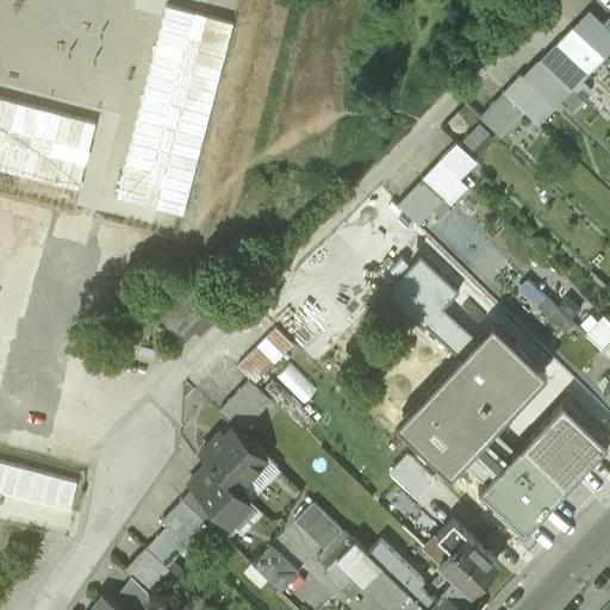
[(232,24),(165,6),(114,198),(182,216),(232,24)]
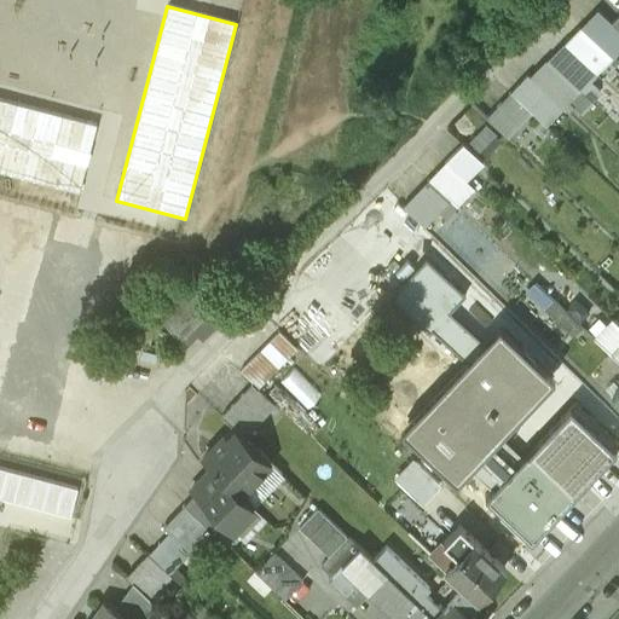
[(618,30),(612,23),(597,10),(580,27),(613,57),(618,50),(618,30)]
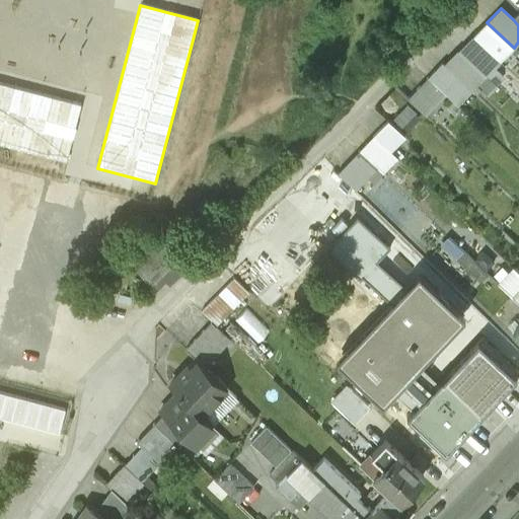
[(514,48),(487,22),(472,36),(493,55),(500,63),(514,49),(514,48)]
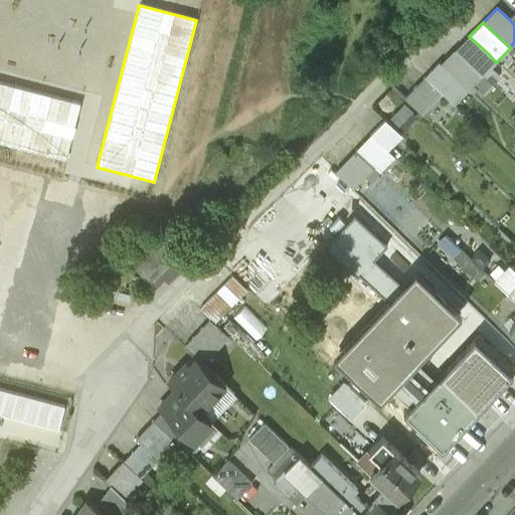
[(489,54),(469,36),(456,50),(475,68),(489,54)]
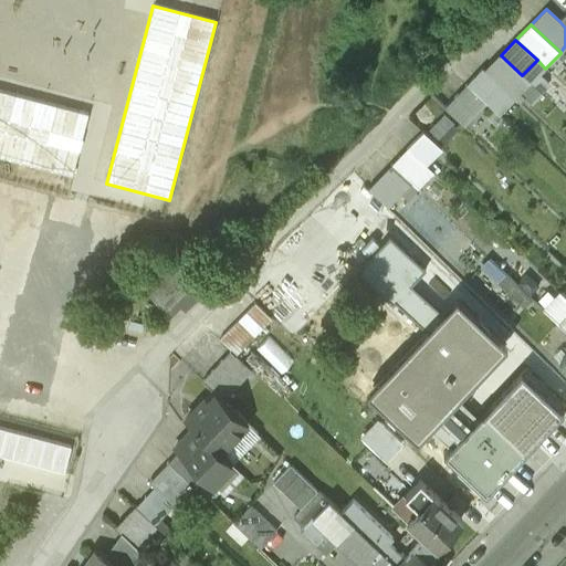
[(522,75),(501,55),(485,71),(499,83),(514,98),(530,83),(522,75)]
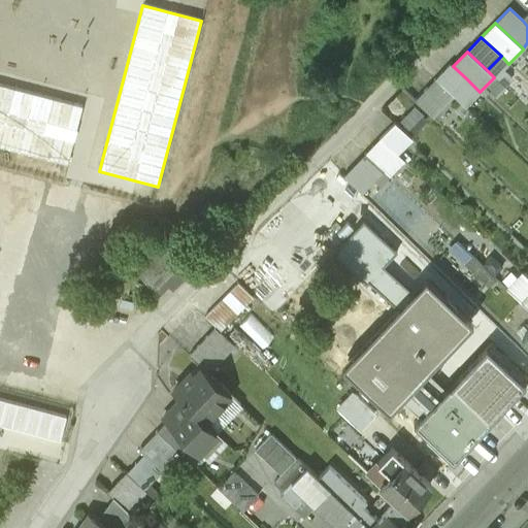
[(452,67),(450,64),(436,77),(456,96),(460,92),(456,88),(465,77),(453,66),(452,67)]
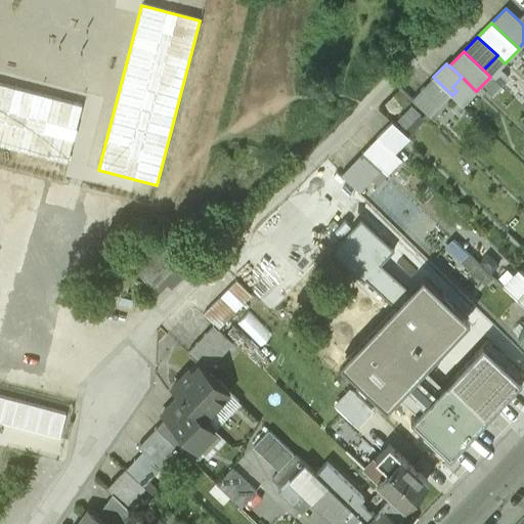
[(450,95),(432,78),(411,100),(430,117),(450,95)]
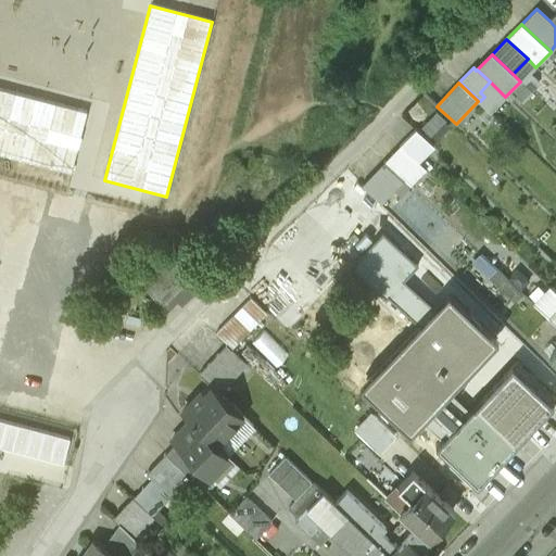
[(87,111),(0,88),(0,153),(72,172),(87,111)]
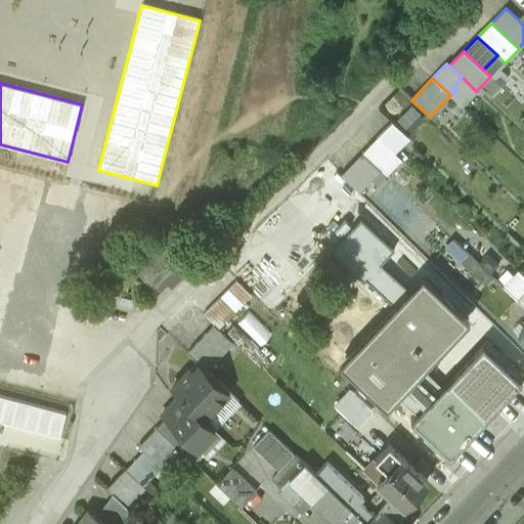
[(394,154),(377,137),(362,151),(380,169),(394,154)]
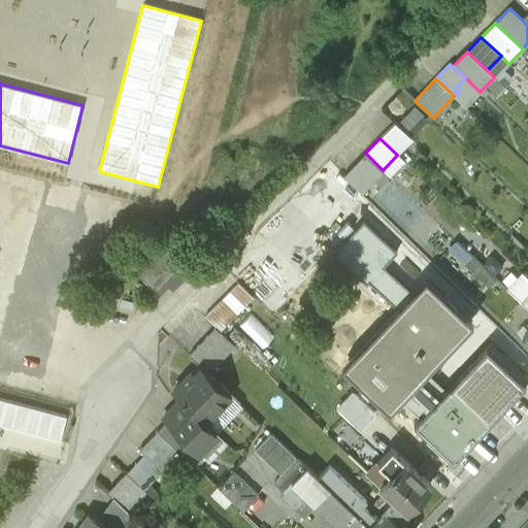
[(365,153),(343,175),(361,193),(383,170),(365,153)]
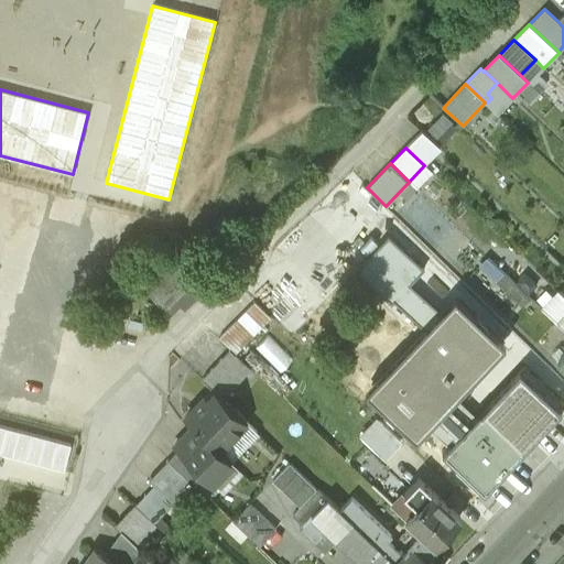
[(388,236),(361,264),(380,282),(375,288),(391,302),(393,300),(404,289),(423,268),(388,236)]
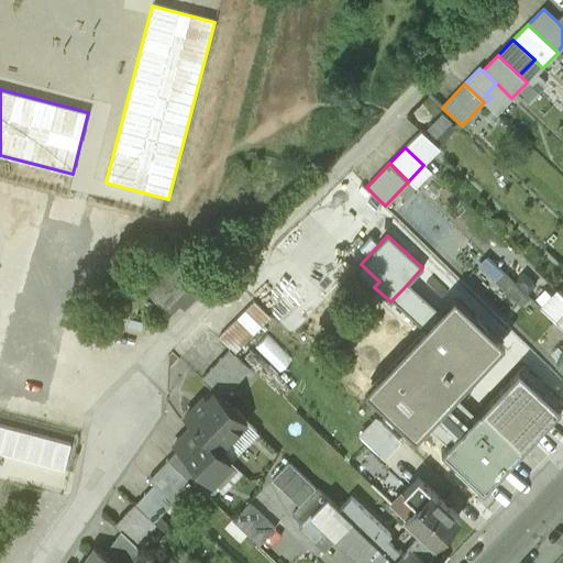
[(178,256),(145,289),(168,311),(187,293),(192,297),(206,283),(178,256)]
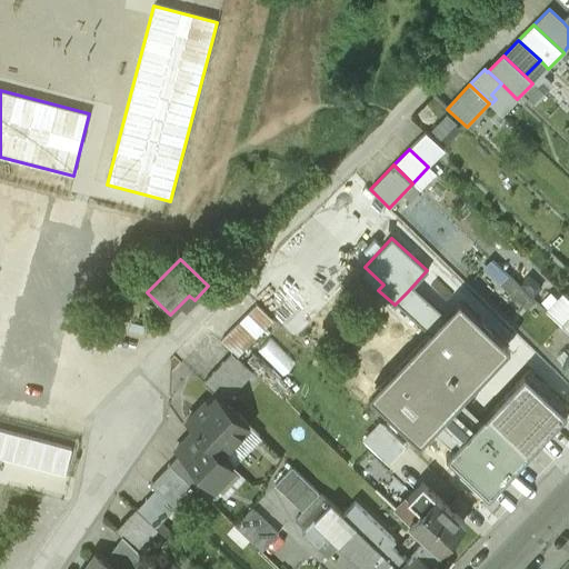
[(542,293),(527,278),(519,286),(535,301),(542,293)]
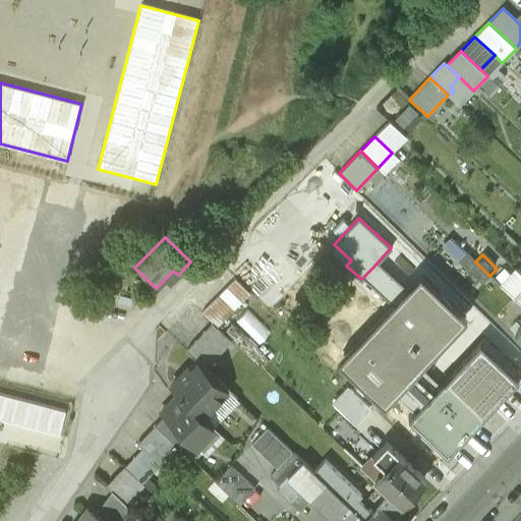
[(419,274),(402,292),(373,267),(363,277),(392,302),(338,359),(384,403),(394,391),(414,410),(409,415),(447,452),(481,415),(513,382),(513,383),(520,373),(520,370),(484,336),(440,383),(419,364),(464,317),(419,274)]
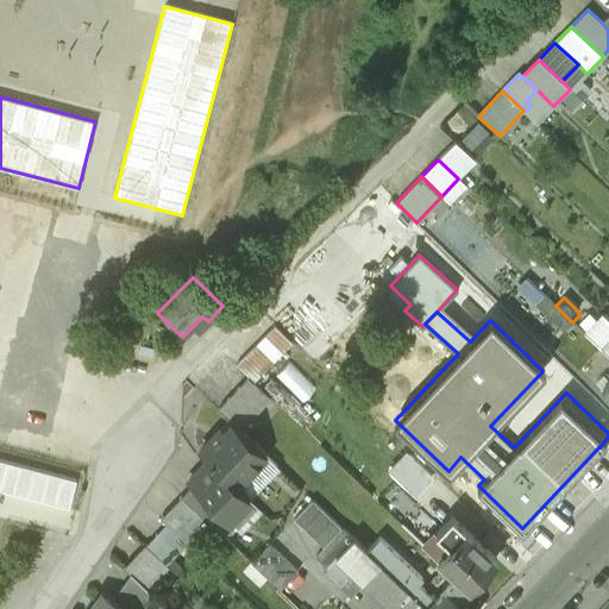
[(274,325),(237,363),(255,381),(293,341),(274,325)]
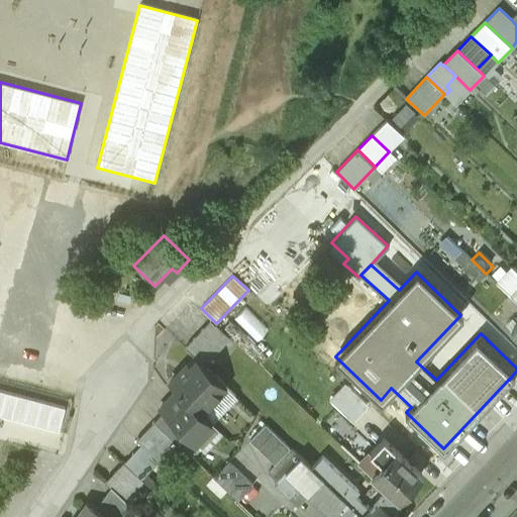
[(211,319),(185,346),(197,358),(204,365),(229,337),(211,319)]
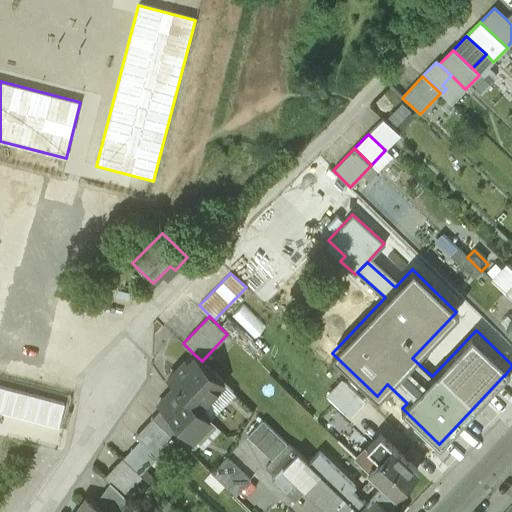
[(195,355),(189,362),(186,359),(168,378),(179,389),(209,418),(234,392),(202,361),(195,355)]
